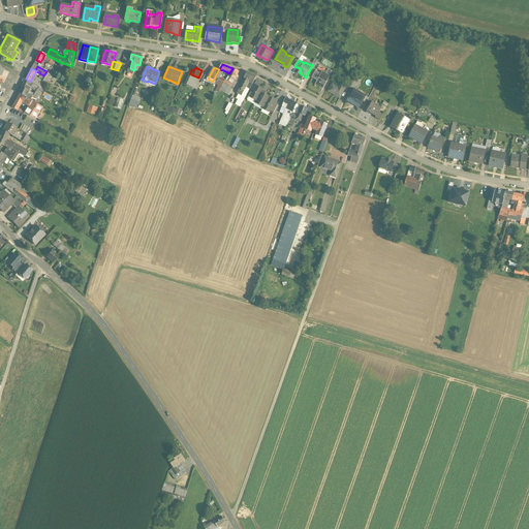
[(239,72),(232,68),(229,73),(227,75),(235,80),(239,72)]
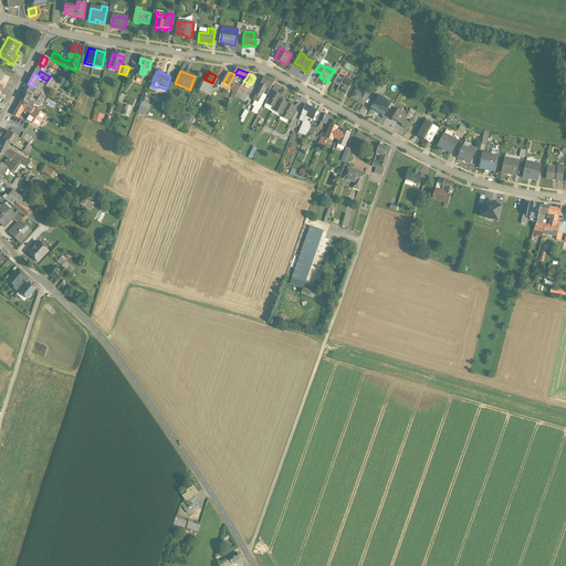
[(234,74),(230,82),(234,84),(239,75),(234,74)]
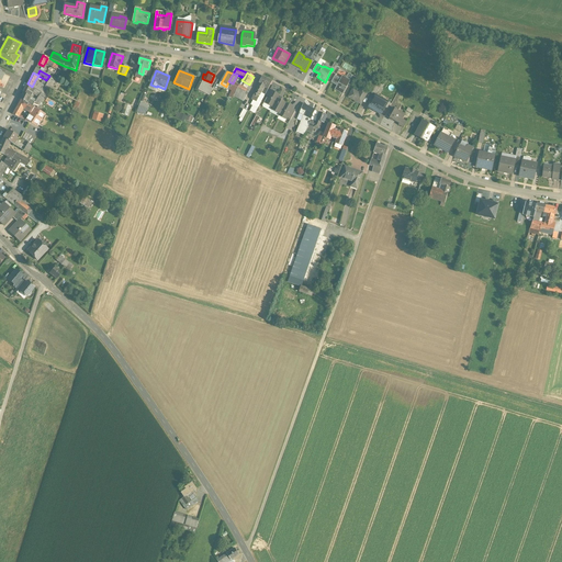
[(341,79),(335,76),(332,82),(337,86),(335,90),(343,94),(348,85),(350,81),(350,80),(346,78),(345,80),(341,78),(341,79)]
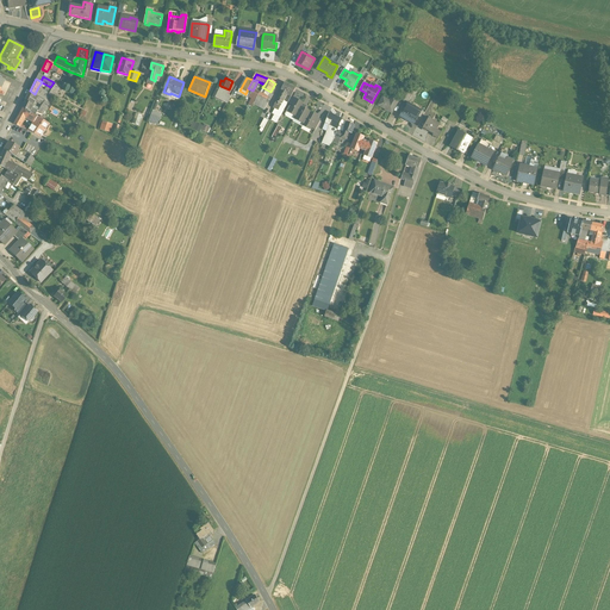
[(296,88),(285,83),(281,91),(275,101),(277,103),(277,101),(281,104),(286,95),(288,95),(288,94),(292,95),(296,88)]
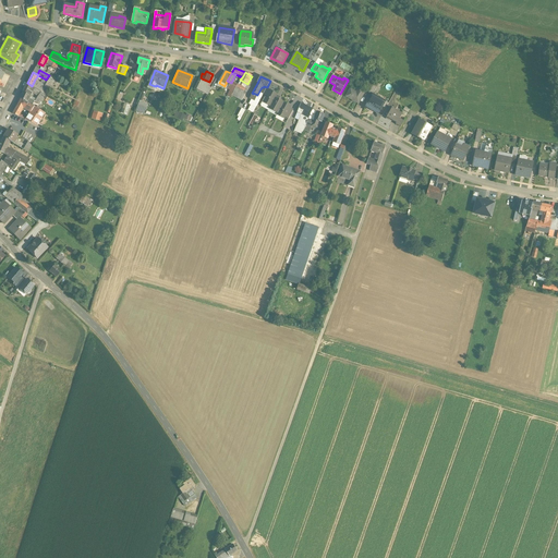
[(45,86),(35,80),(32,86),(35,87),(41,92),(46,95),(56,80),(52,77),(49,82),(48,81),(45,86)]
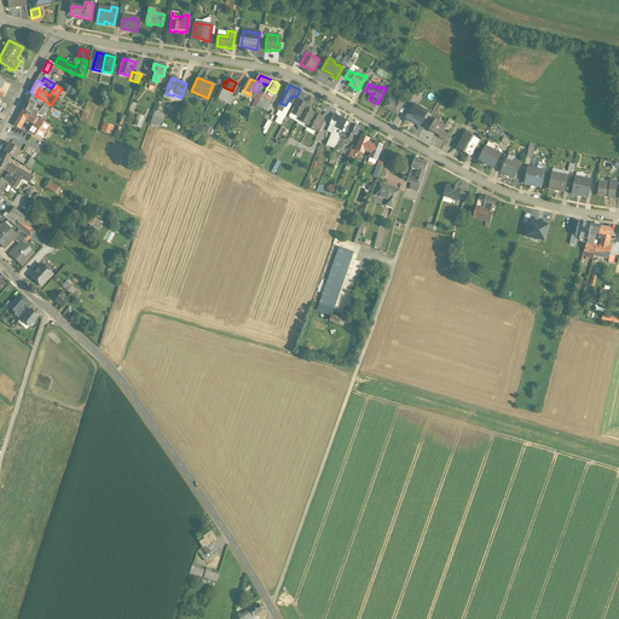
[(232,91),(224,87),(223,86),(217,97),(226,102),(230,96),(232,91)]
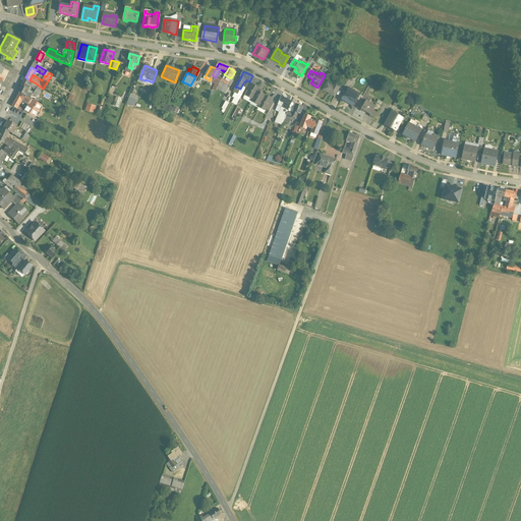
[(216,77),(212,75),(210,80),(216,83),(219,84),(222,79),(216,77)]
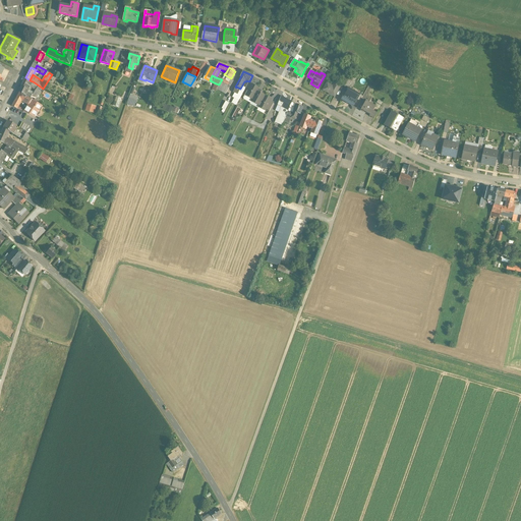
[(349,79),(344,76),(340,83),(341,84),(342,84),(345,87),(349,79)]
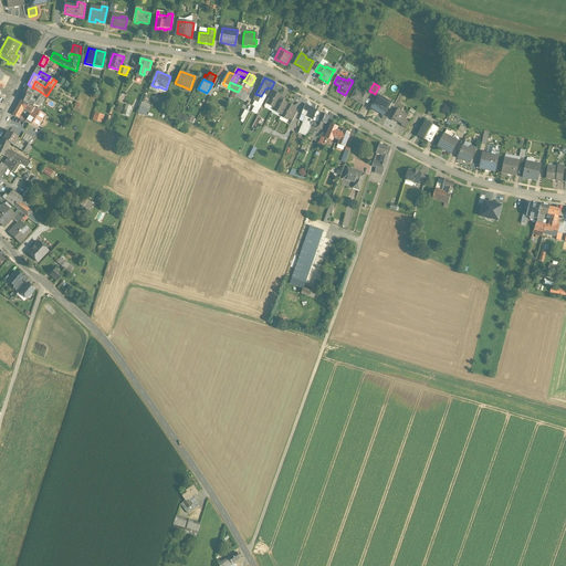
[(32,87),(28,84),(25,90),(33,94),(33,93),(35,88),(32,87)]
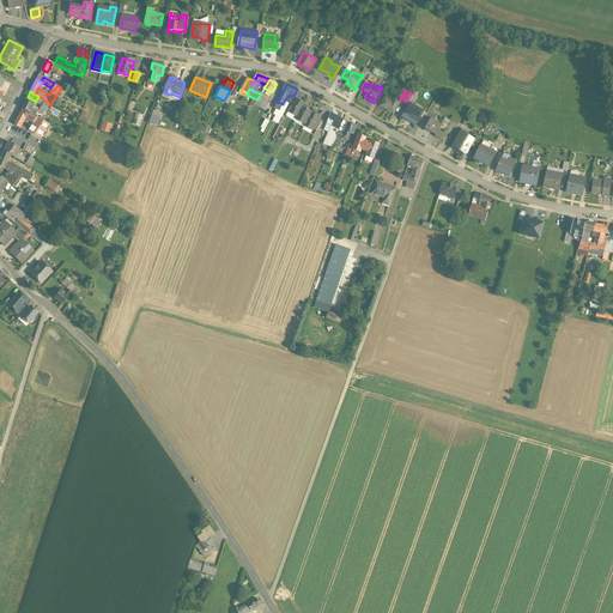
[(268,107),(272,99),(269,97),(261,93),(258,99),(256,102),(255,104),(266,110),(268,107)]
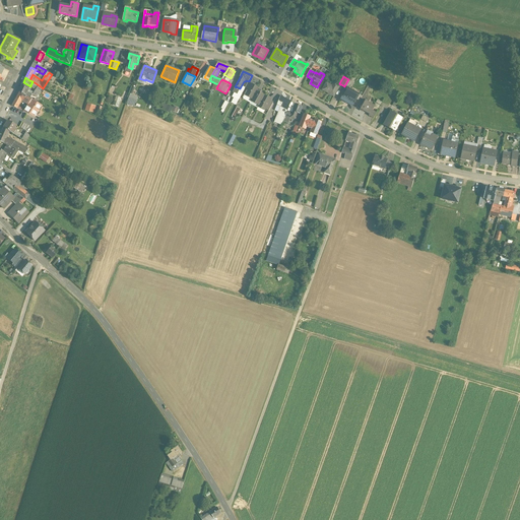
[(250,79),(245,87),(249,89),(251,84),(252,85),(254,81),(250,79)]
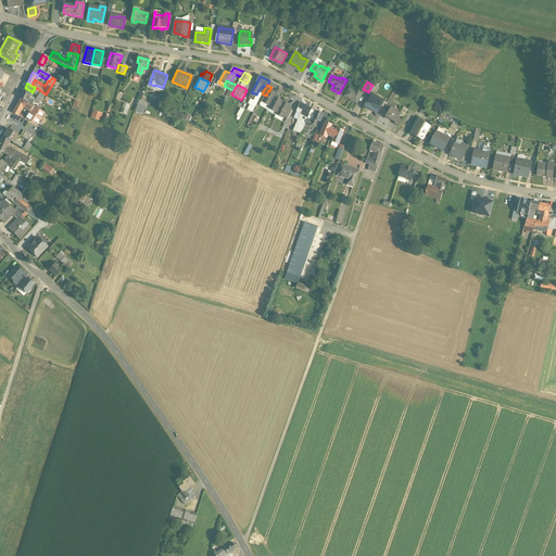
[(359,87),(356,93),(349,89),(344,97),(357,103),(364,90),(363,89),(359,87)]
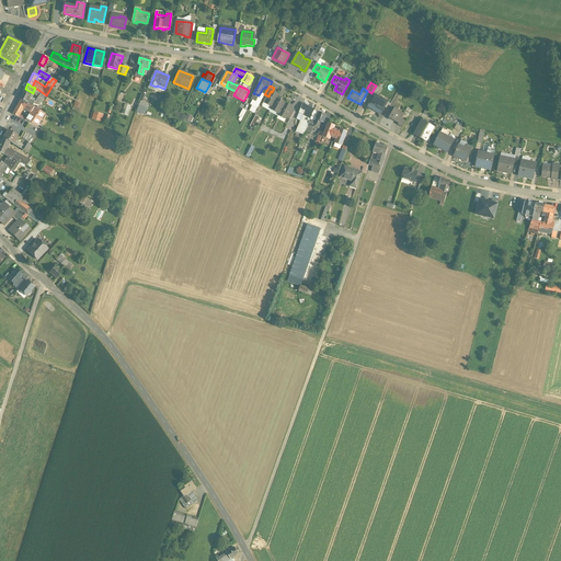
[(272,92),(271,91),(268,96),(265,103),(272,106),(276,99),(278,96),(278,95),(272,92)]
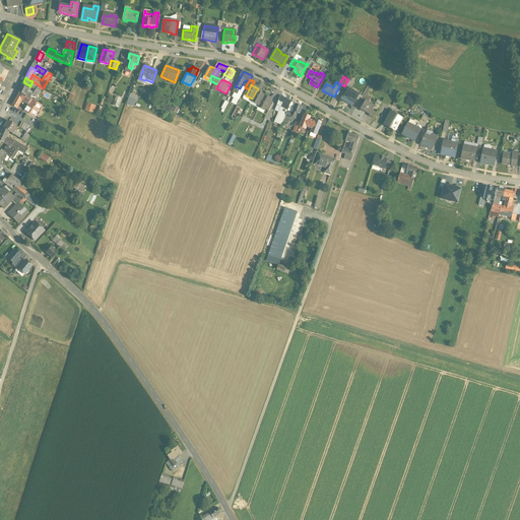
[(37,89),(37,88),(34,92),(38,94),(43,88),(39,85),(37,89)]
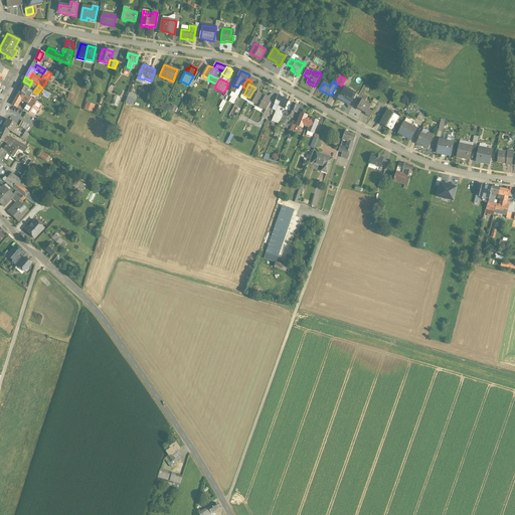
[(28,89),(21,86),(18,91),(19,92),(20,92),(25,95),(30,97),(32,94),(27,92),(28,89)]
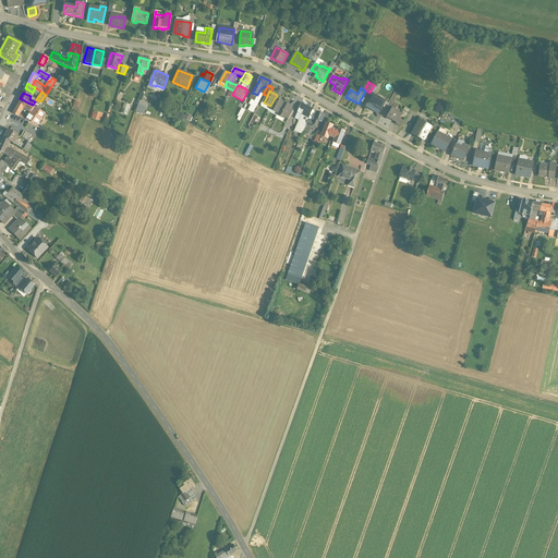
[(257,95),(253,93),(253,94),(250,98),(252,99),(258,104),(262,97),(257,95)]
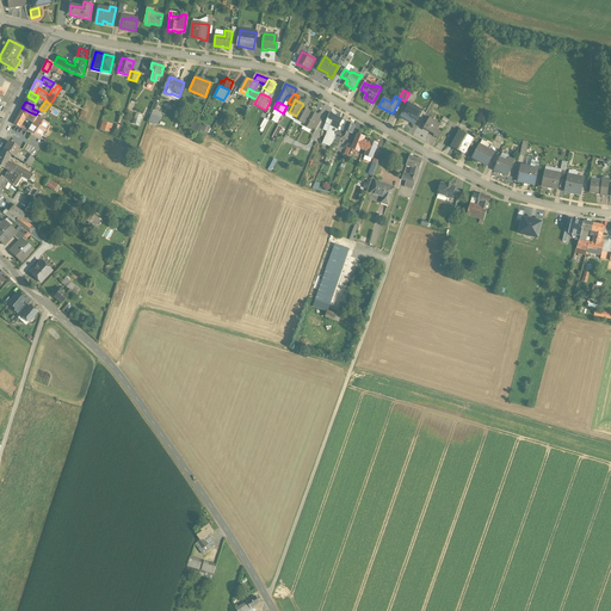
[(408,103),(407,103),(407,104),(406,105),(400,117),(406,121),(406,119),(415,124),(423,111),(408,103)]
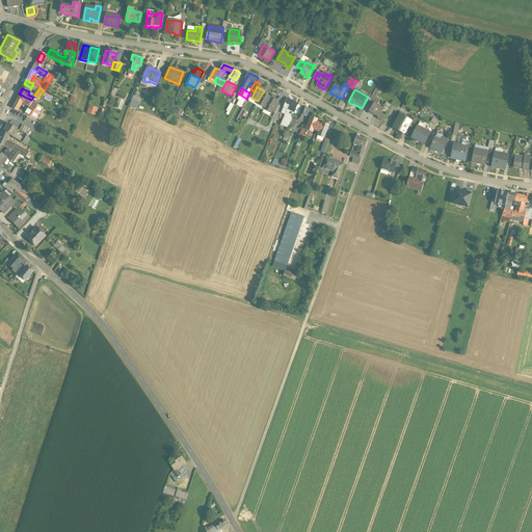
[(266,96),(262,94),(258,101),(257,103),(265,108),(270,99),(266,96)]
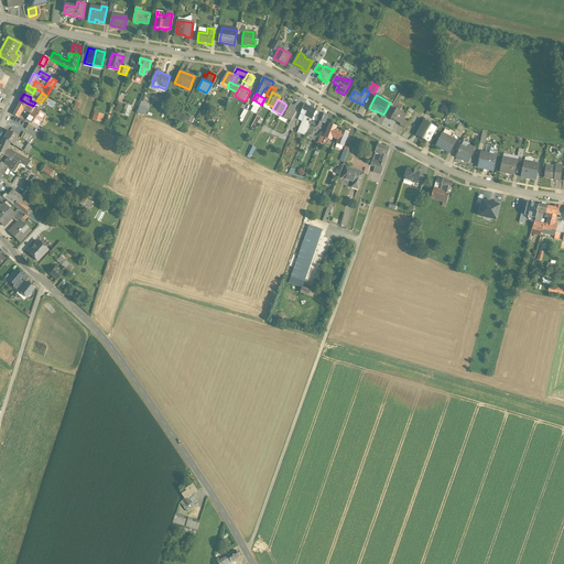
[(28,104),(22,100),(21,100),(18,107),(22,109),(23,107),(32,112),(34,108),(33,106),(28,104)]
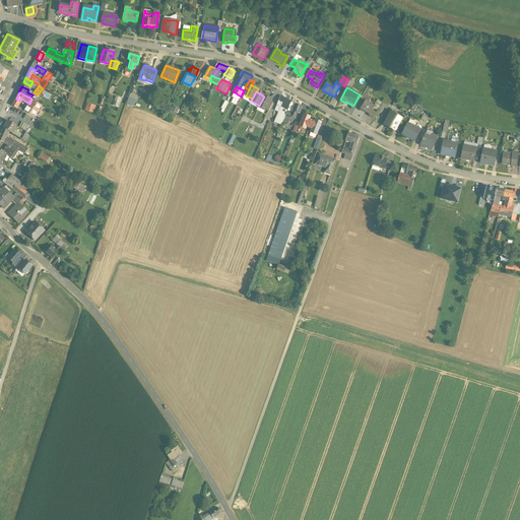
[(130,95),(126,104),(133,107),(137,99),(130,95)]
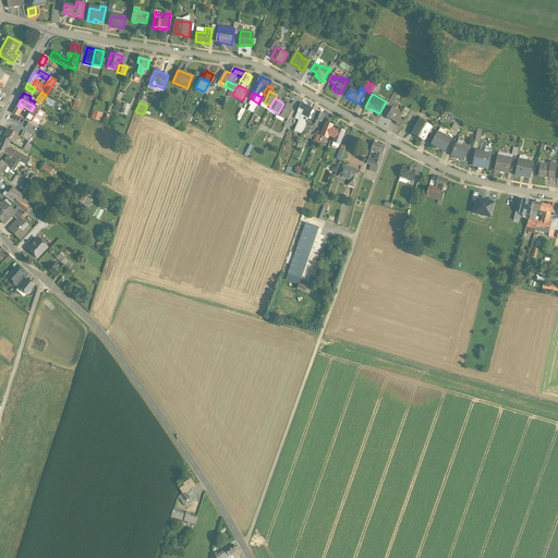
[(126,116),(130,106),(124,104),(121,113),(126,116)]
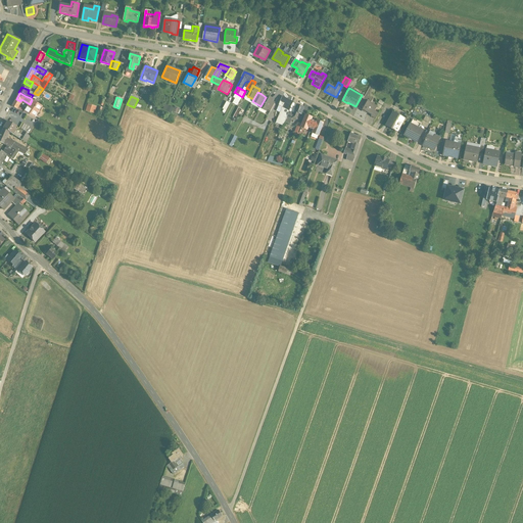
[(272,100),(266,97),(260,106),(259,107),(267,111),(267,109),(272,101),(272,100)]
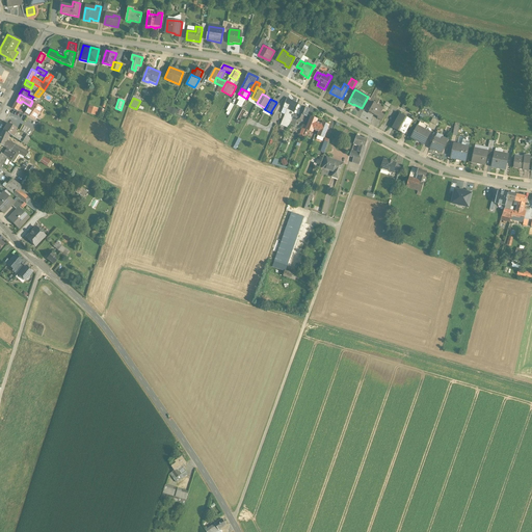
[(287,110),(294,113),(295,109),(297,104),(287,99),(285,104),(290,106),(287,110)]
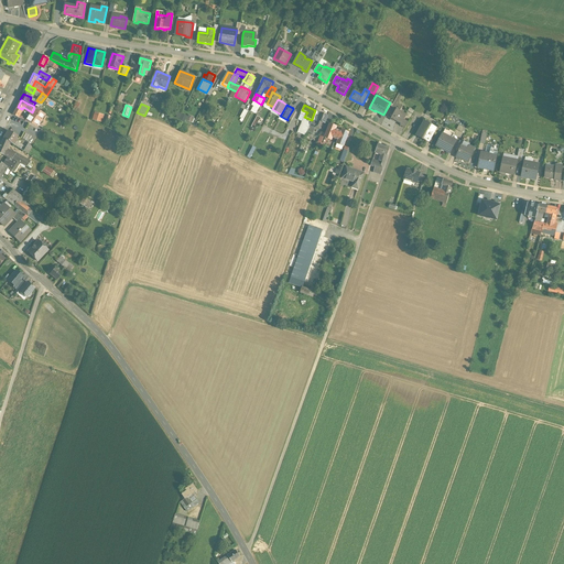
[(38,109),(34,108),(32,112),(25,121),(30,122),(29,122),(36,127),(45,114),(38,109)]
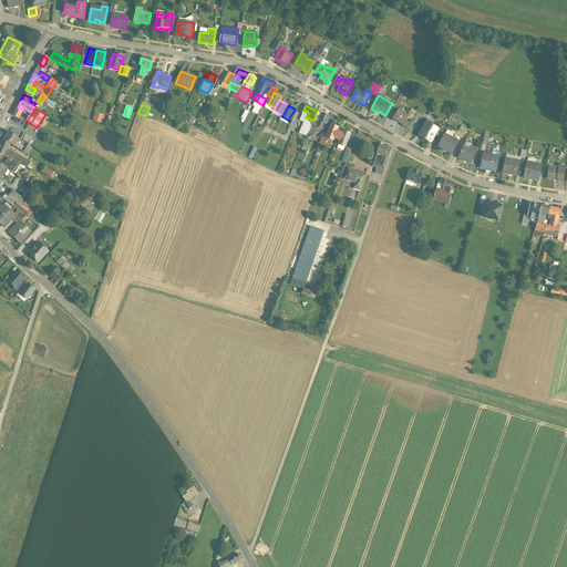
[(408,115),(397,109),(391,117),(403,124),(405,120),(408,115)]
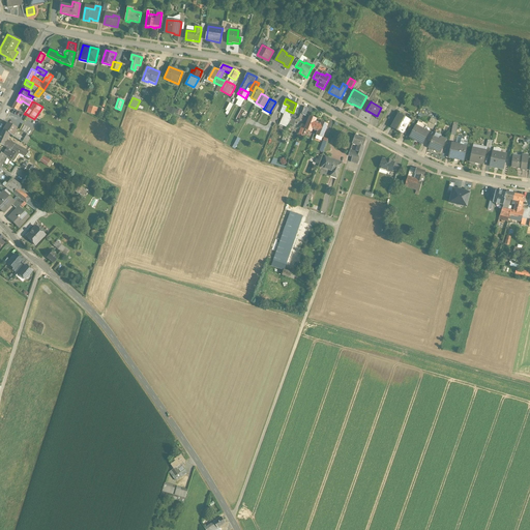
[(97,109),(89,107),(87,113),(96,115),(97,109)]
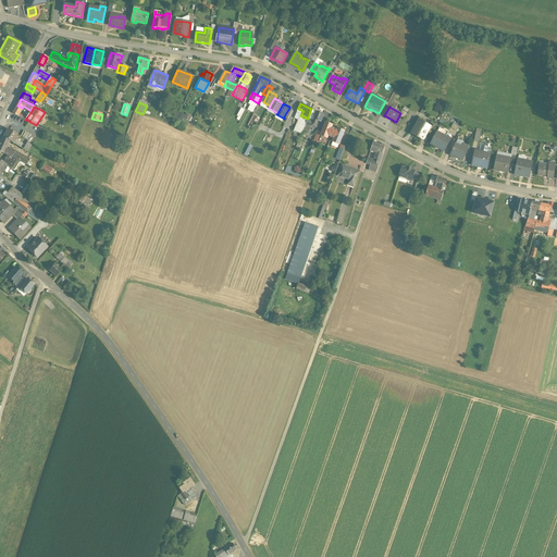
[(323,115),(317,112),(316,114),(313,121),(311,126),(316,128),(318,121),(321,122),(323,115)]
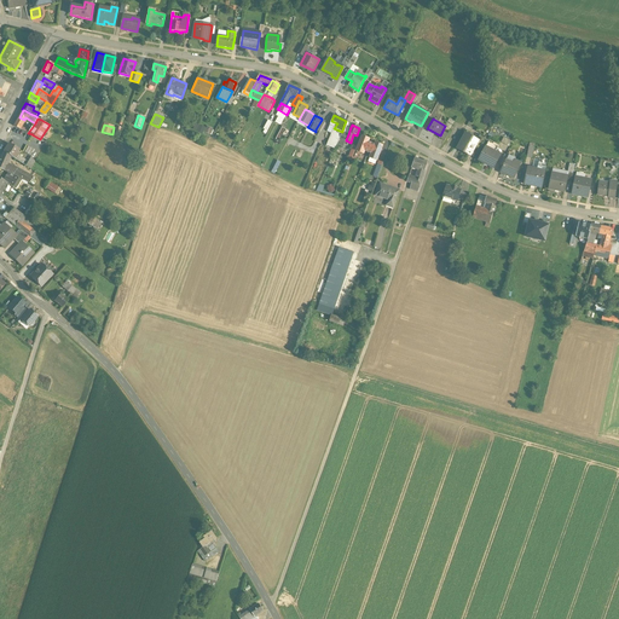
[(210,137),(213,131),(207,127),(206,129),(200,126),(197,131),(203,134),(203,133),(210,137)]
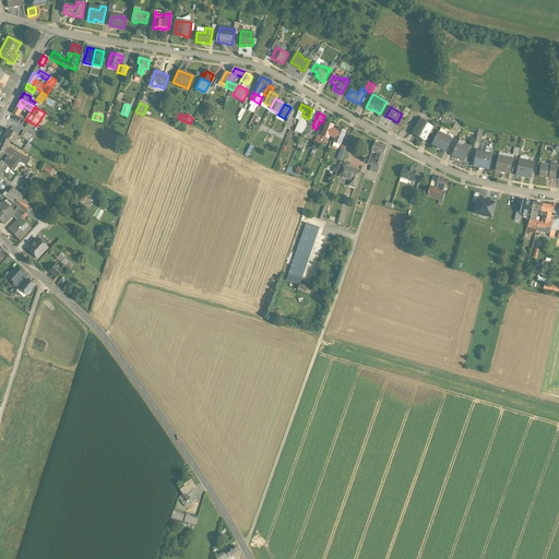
[(309,119),(301,116),(295,132),(302,134),(305,130),(307,125),(309,119)]
